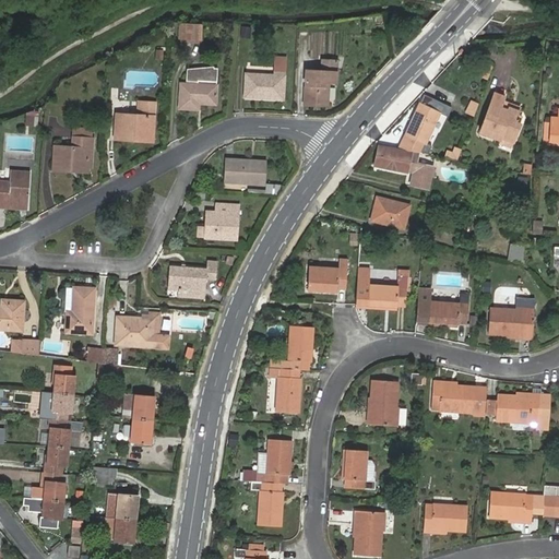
[(203,24),(188,24),(187,39),(203,40),(203,24)]
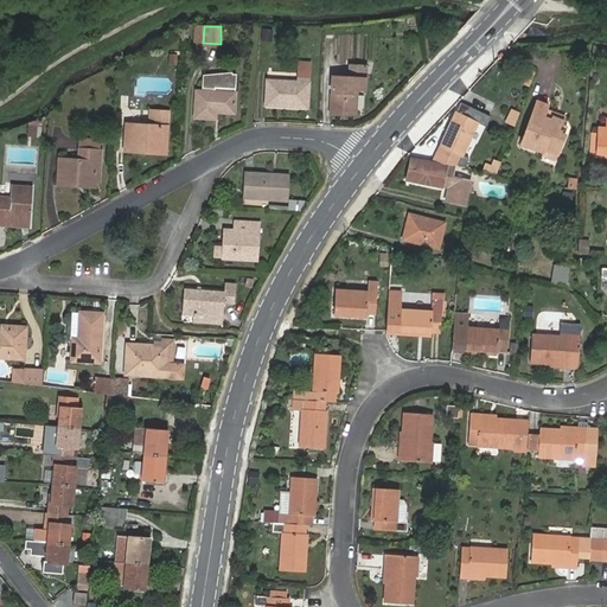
[(362,78),(366,78),(368,66),(352,65),(351,78),(334,77),(331,113),(344,114),(345,109),(357,110),(358,94),(352,94),(352,88),(359,89),(360,89),(362,78)]
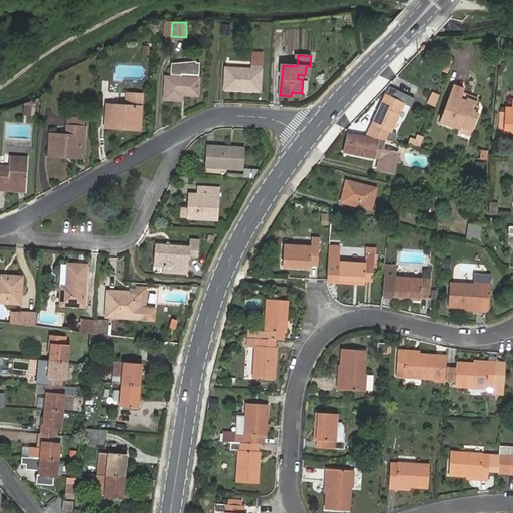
[(167,76),(165,99),(182,100),(182,95),(182,92),(186,92),(186,95),(197,96),(200,63),(190,62),(190,64),(173,66),(172,74),(181,75),(181,77),(167,76)]
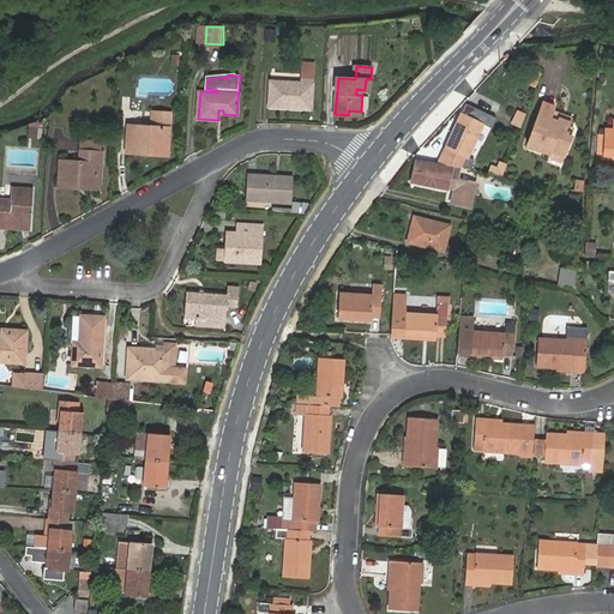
[(271,82),(270,107),(311,108),(313,80),(304,80),(302,83),(271,82)]
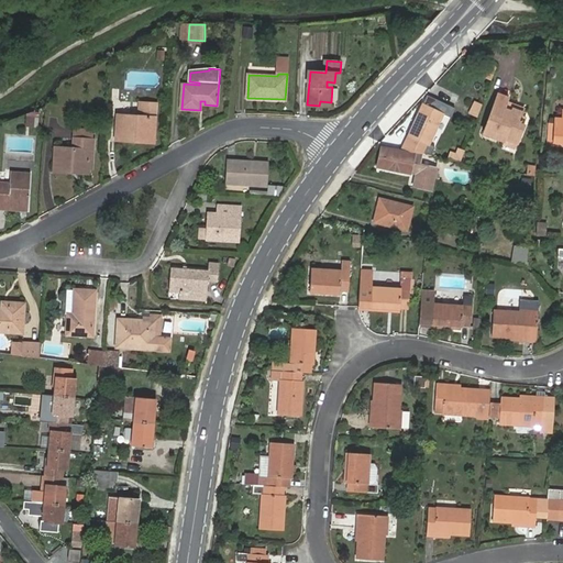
[(499,92),(497,97),(508,101),(509,97),(499,92)]
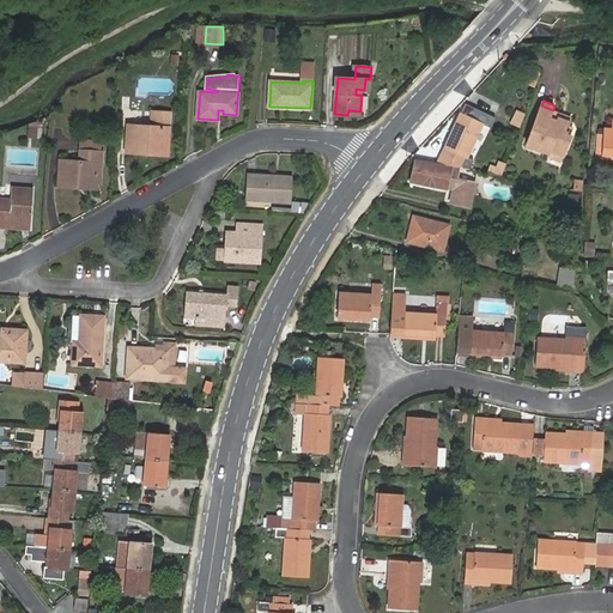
[(541,105),(527,141),(551,150),(564,155),(574,127),(569,126),(571,121),(557,116),(557,120),(550,117),(551,115),(553,110),(541,105)]
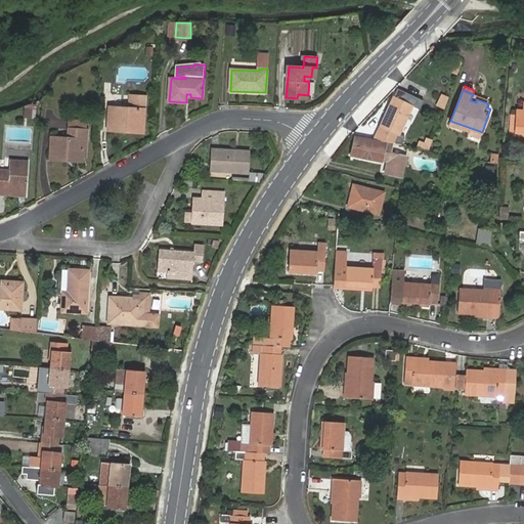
[(489,100),(473,94),(471,98),(470,100),(476,102),(476,99),(488,103),(489,100)]
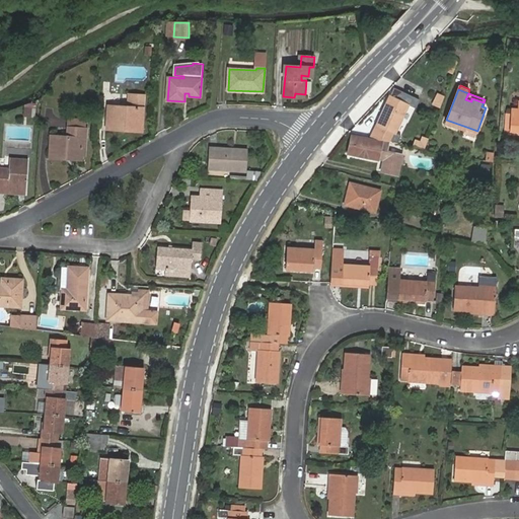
[(108,105),(106,129),(142,132),(145,95),(129,94),(128,106),(108,105)]
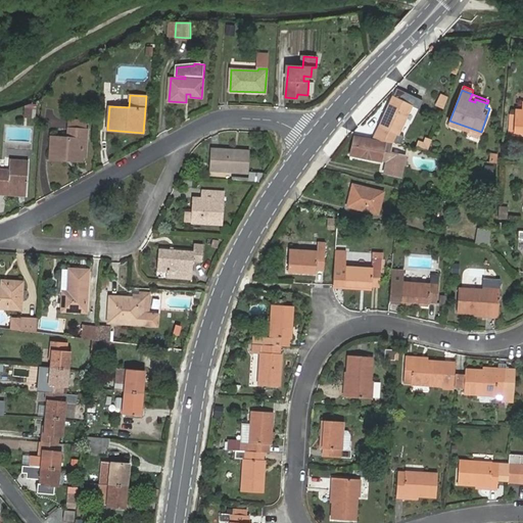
[(392,96),(373,138),(400,144),(405,136),(399,133),(412,105),(392,96)]
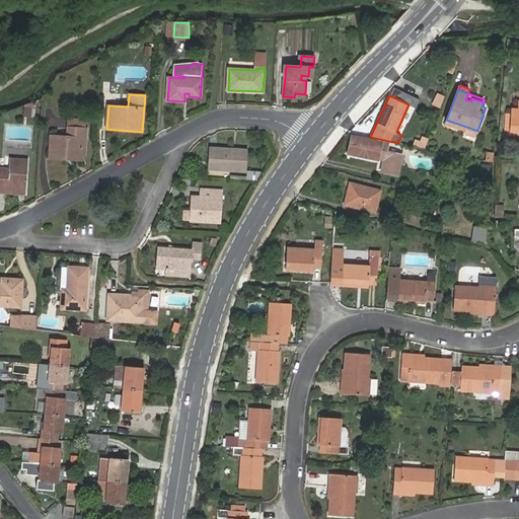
[(24,107),(23,117),(31,117),(32,108),(24,107)]
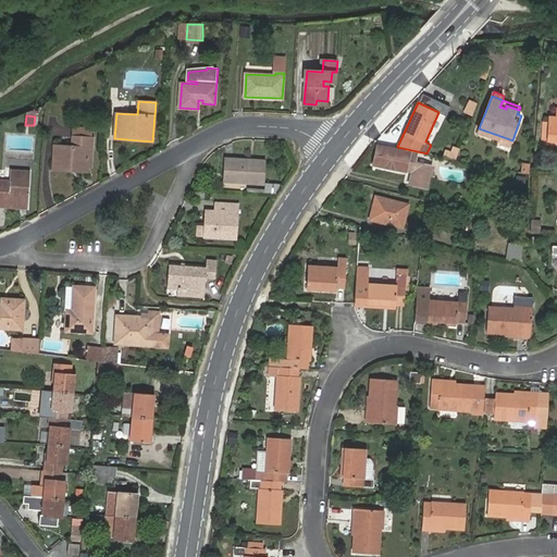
[(556,116),(549,116),(547,140),(547,143),(556,143),(556,116)]
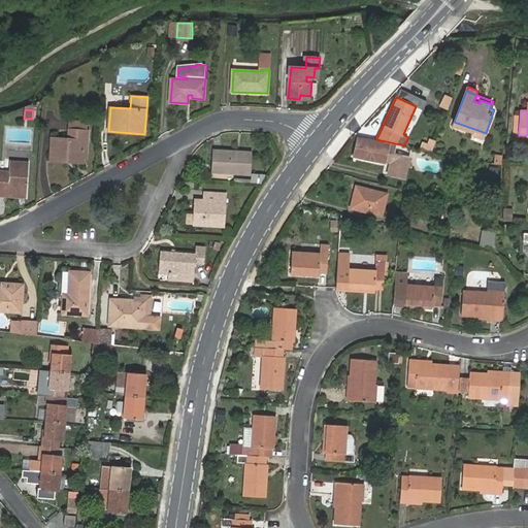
[(69,121),(68,130),(89,131),(90,122),(69,121)]
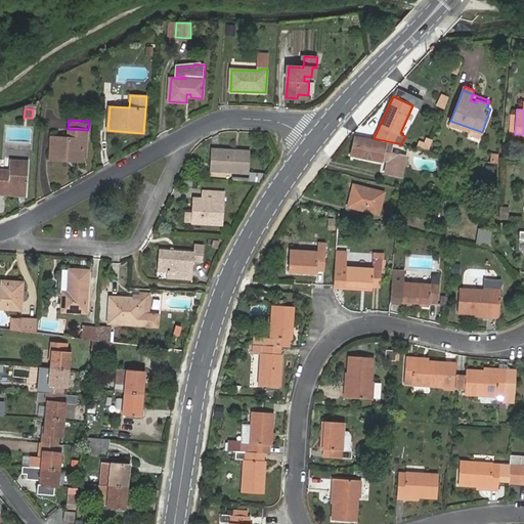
[(471,128),(450,121),(449,123),(470,131),(471,128)]
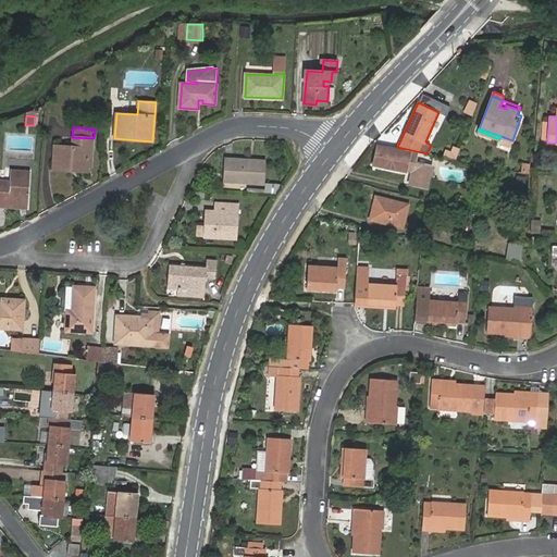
[(509,147),(512,140),(500,136),(499,139),(498,143),(509,147)]
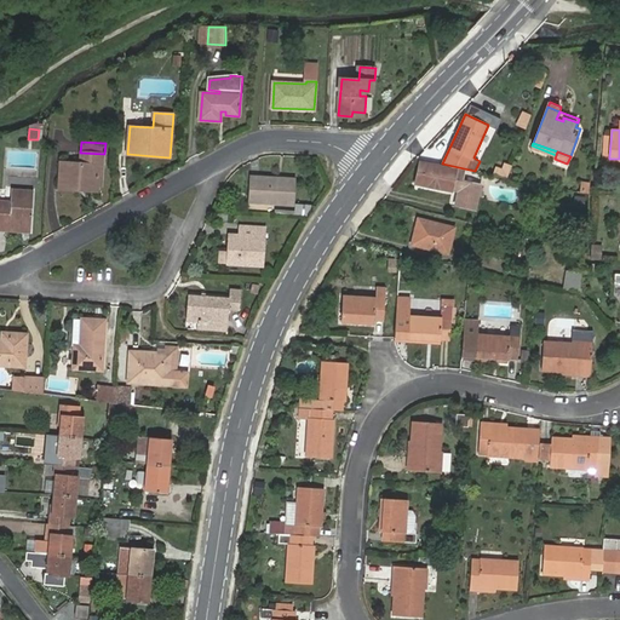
[(104,154),(80,153),(80,162),(59,160),(58,189),(80,190),(80,183),(98,184),(99,166),(104,166),(104,154)]
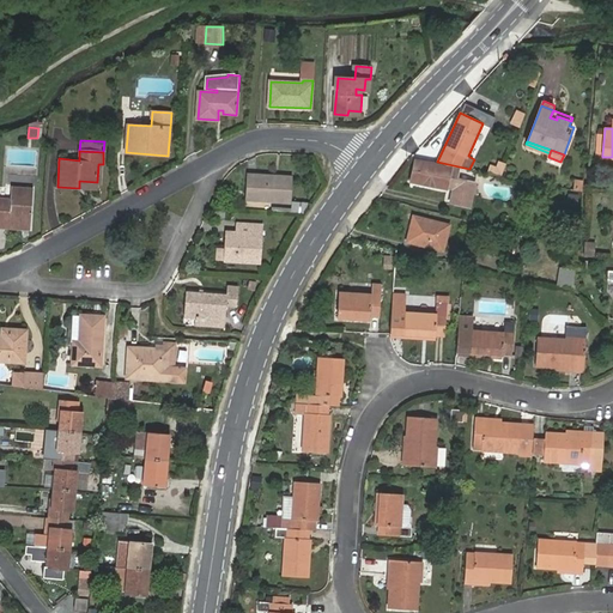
[(411,181),(445,189),(447,187),(454,188),(451,201),(471,206),(475,182),(456,178),(459,169),(416,159),(411,181)]
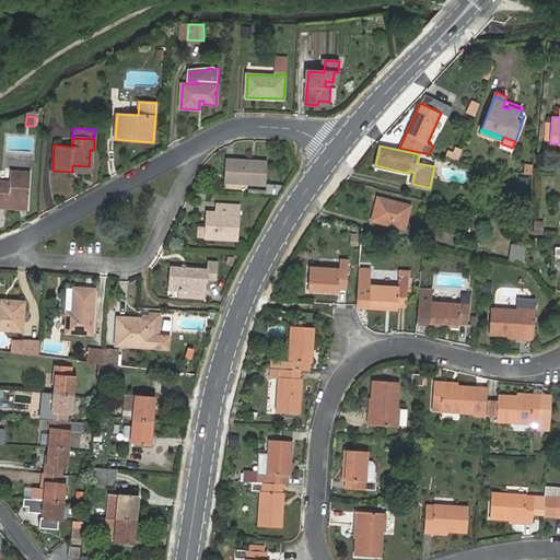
[(253,164),(253,161),(228,159),(226,183),(264,185),(266,162),(259,161),(258,165),(253,164)]
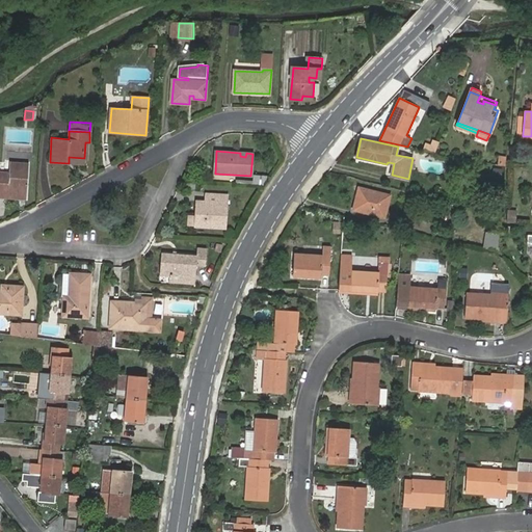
[(0,173),(0,192),(9,193),(10,189),(20,189),(19,198),(27,198),(29,164),(10,162),(9,174),(0,173)]
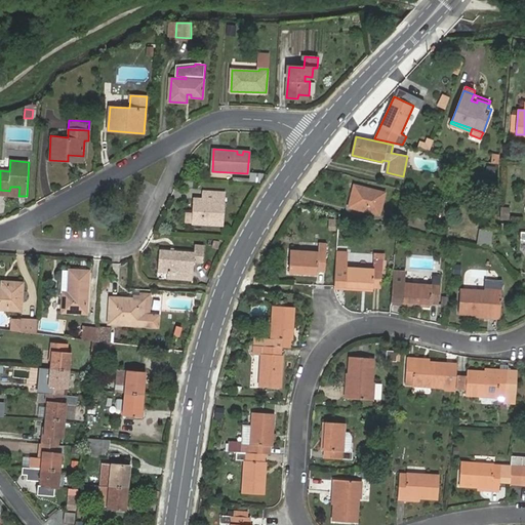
[(477,170),(470,168),(469,176),(476,177),(477,170)]
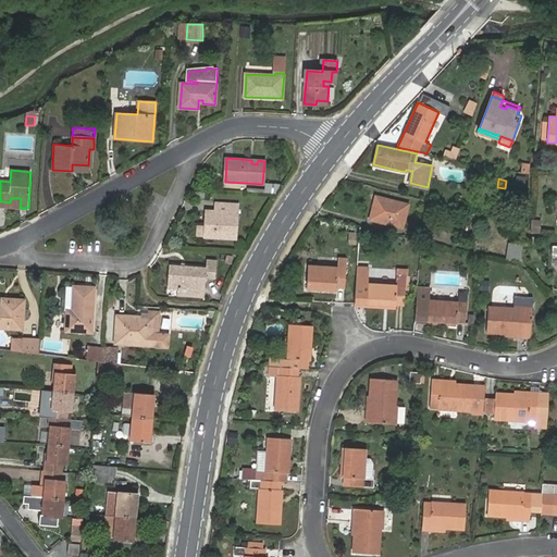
[(265,189),(265,194),(274,195),(281,185),(267,184),(265,189)]
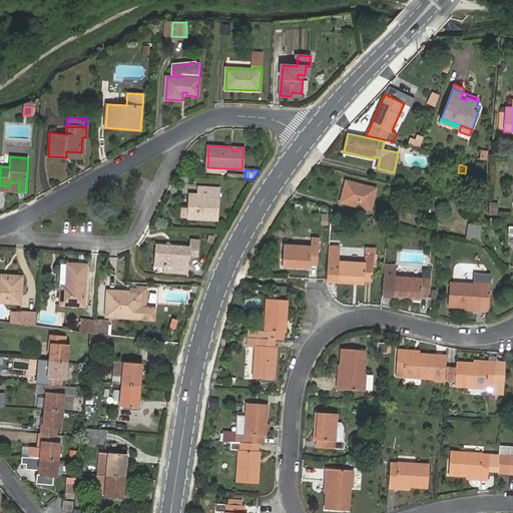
[(347,180),(342,201),(371,209),(377,188),(347,180)]
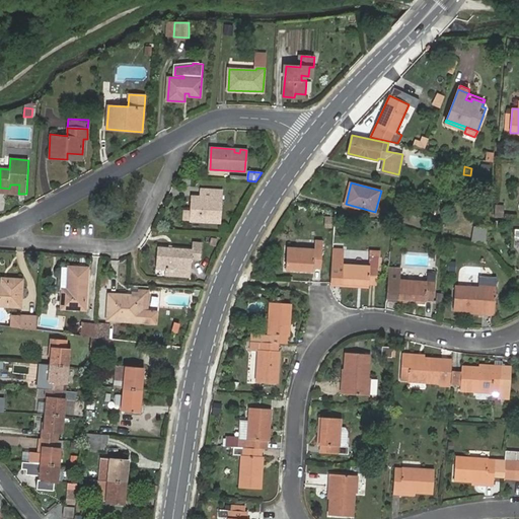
[(9,189),(0,188),(0,192),(10,193),(18,194),(19,184),(10,184),(9,189)]
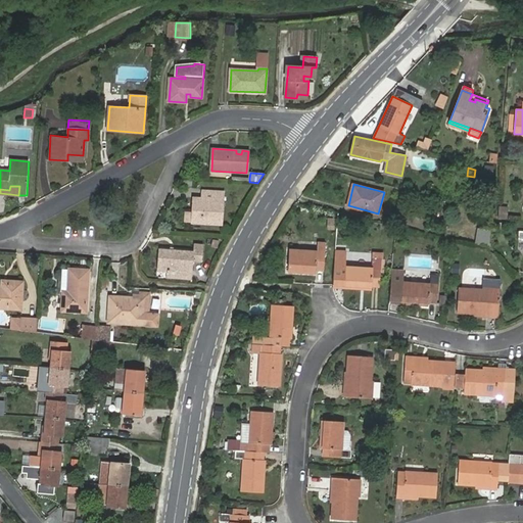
[(202,198),(197,197),(196,211),(192,211),(192,223),(221,225),(224,191),(203,189),(202,198)]
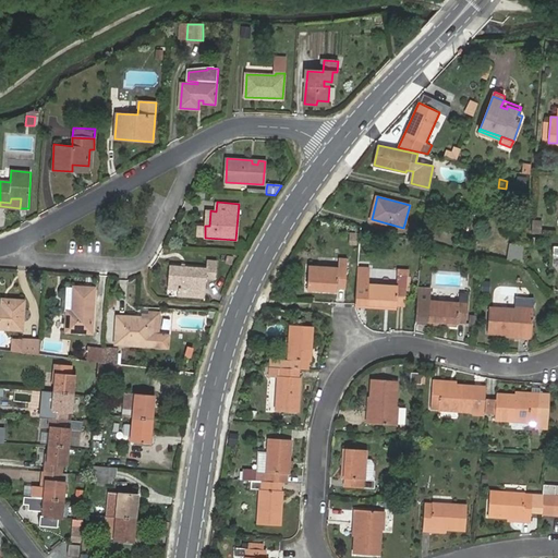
[(510,244),(508,262),(522,263),(523,245),(510,244)]
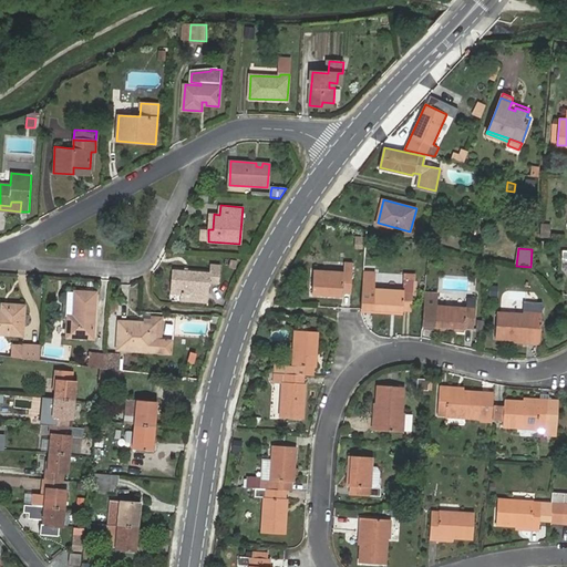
[(313,270),(312,294),(342,296),(343,291),(351,292),(353,263),(344,263),(344,271),(313,270)]
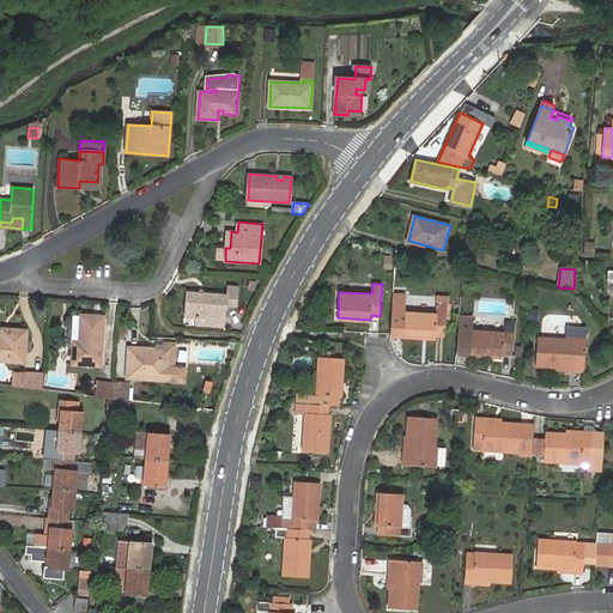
[(201,316),(225,319),(225,305),(237,307),(238,286),(226,285),(226,293),(187,291),(184,317),(195,319),(201,320),(201,316)]
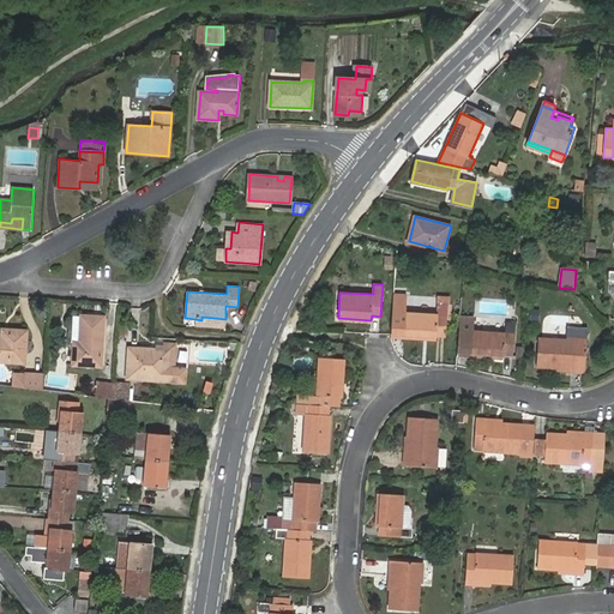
[(405,312),(404,336),(435,339),(437,335),(446,336),(449,298),(440,296),(438,315),(405,312)]
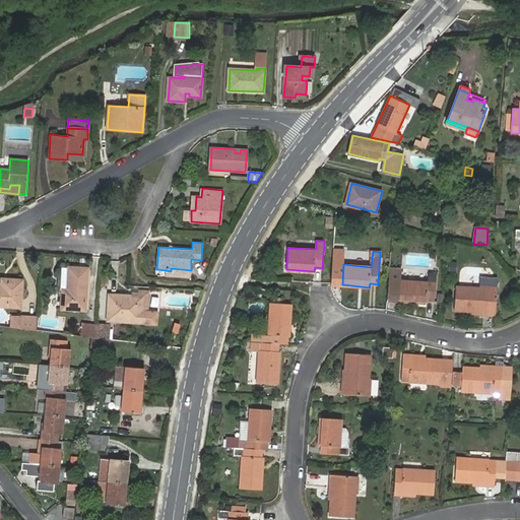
[(60,289),(63,289),(62,308),(86,310),(88,268),(61,267),(60,289)]
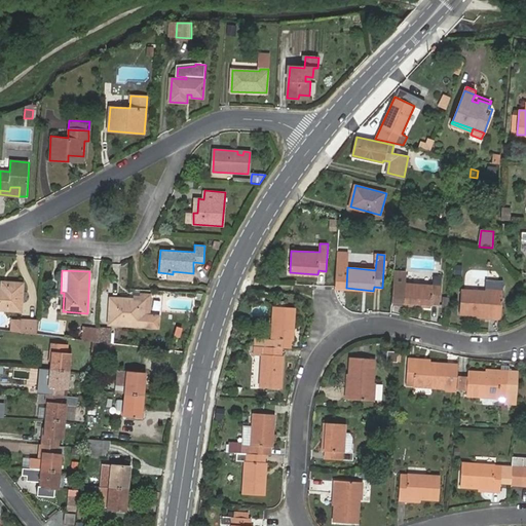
[(407,271),(395,270),(391,303),(430,307),(430,303),(439,304),(442,277),(434,276),(433,286),(406,284),(407,271)]
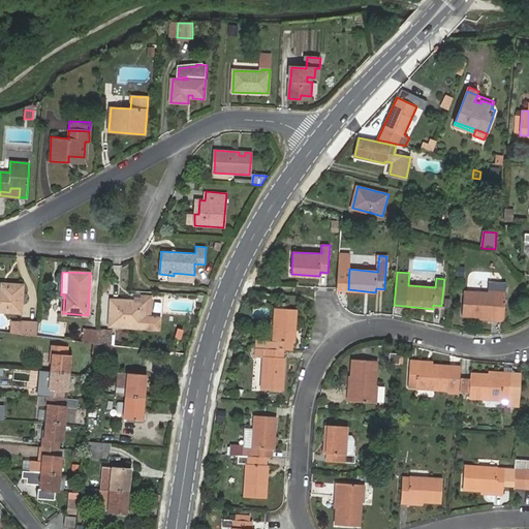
[(193,283),(194,275),(174,273),(174,276),(168,275),(168,281),(193,283)]
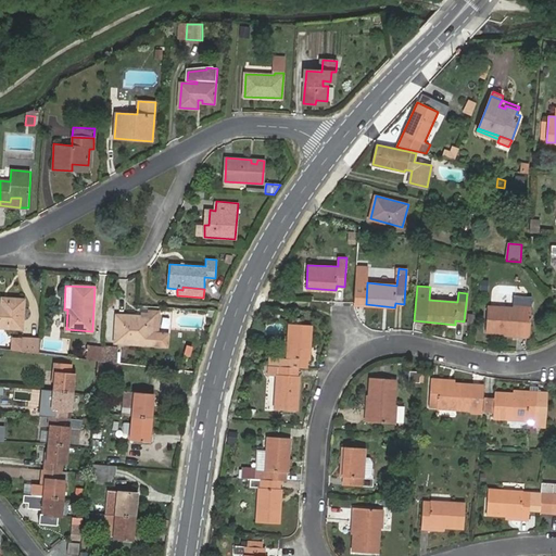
[(8,306),(1,305),(0,305),(0,326),(22,328),(23,318),(19,318),(20,310),(23,310),(24,299),(8,299),(8,306)]
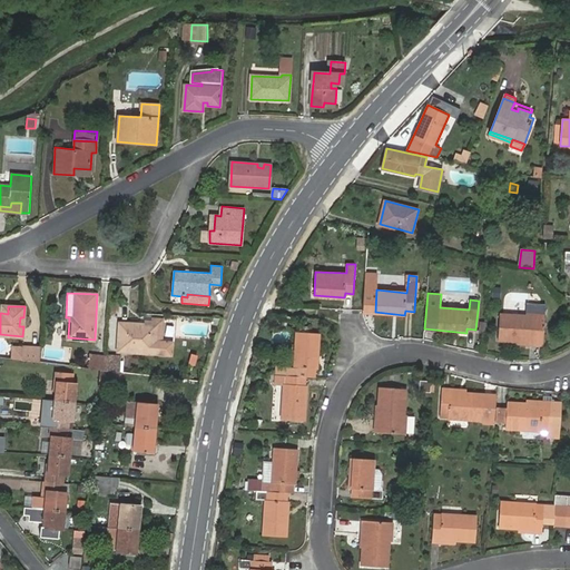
[(533,342),(533,345),(543,345),(546,314),(527,313),(526,315),(501,314),(499,340),(517,341),(533,342)]
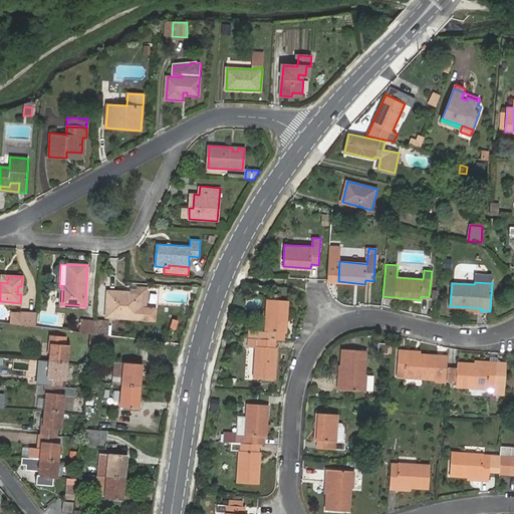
[(199,287),(191,286),(190,292),(197,294),(199,287)]
